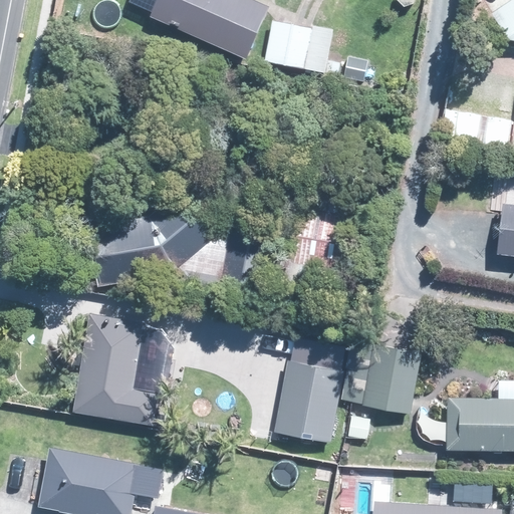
[(269,9),(249,0),(148,0),(145,9),(153,13),(152,18),(246,60),(265,19),(269,9)]
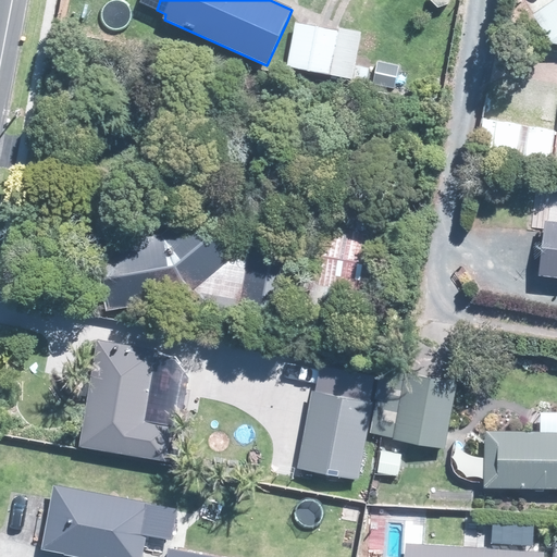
[(556,0),(531,19),(547,41),(556,42),(556,0)]
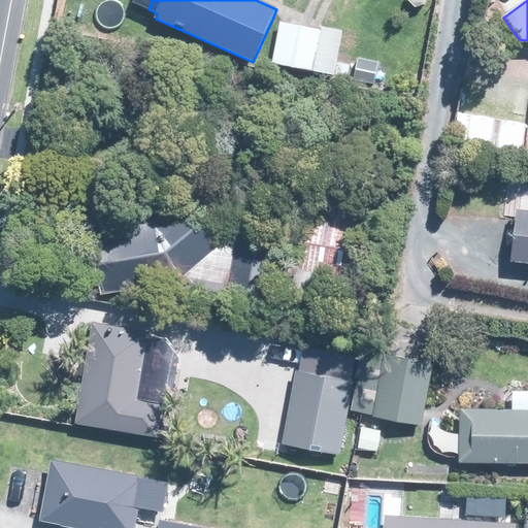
[(344,30),(321,26),(320,30),(281,23),(273,63),(348,76),(350,65),(338,64),(344,30)]
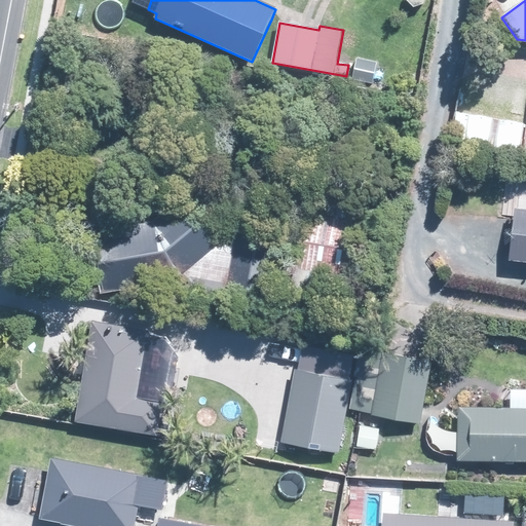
[(525,140),(525,121),(472,113),(467,143),(524,152),(525,140)]
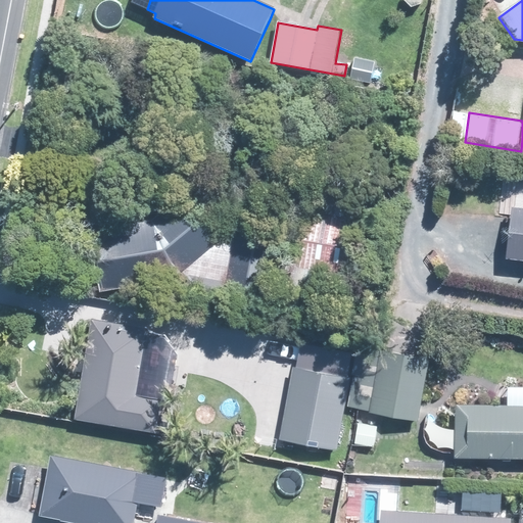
[(179,179),(147,206),(95,217),(106,278),(183,264),(181,276),(189,277),(190,274),(273,288),(283,228),(222,218),(221,223),(218,222),(179,179)]
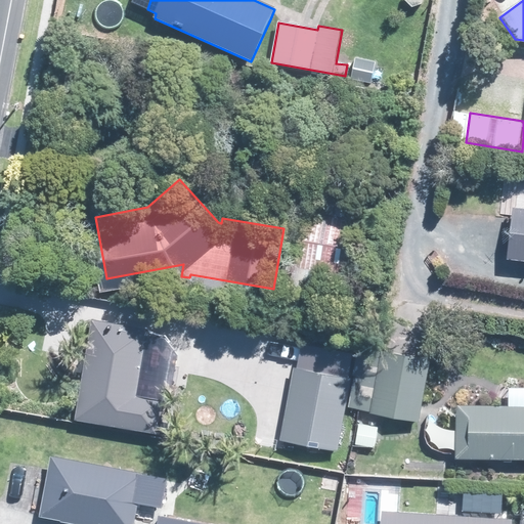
[(77,420),(157,435),(163,401),(136,396),(148,332),(94,321),(77,420)]
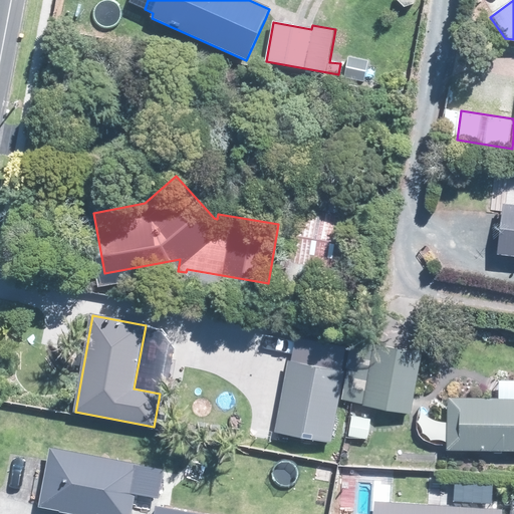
[(421,354),(381,347),(360,343),(350,401),(354,402),(364,404),(364,406),(377,409),(411,414),(415,388),(420,362),(421,354)]
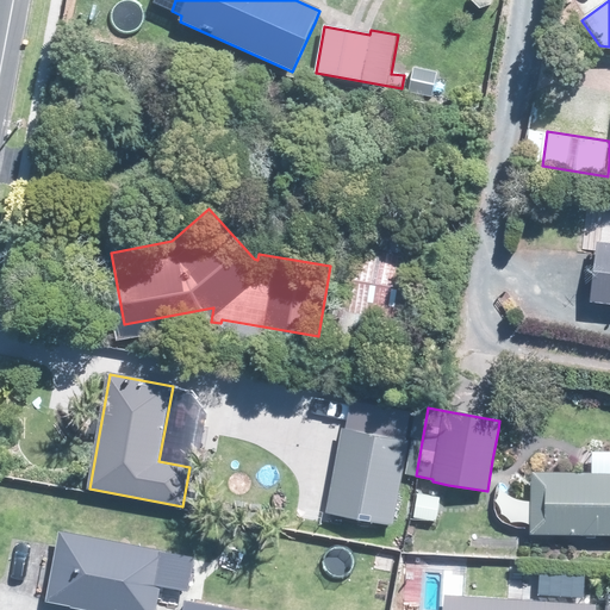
[(402,526),(416,441),(349,429),(335,515),(402,526)]
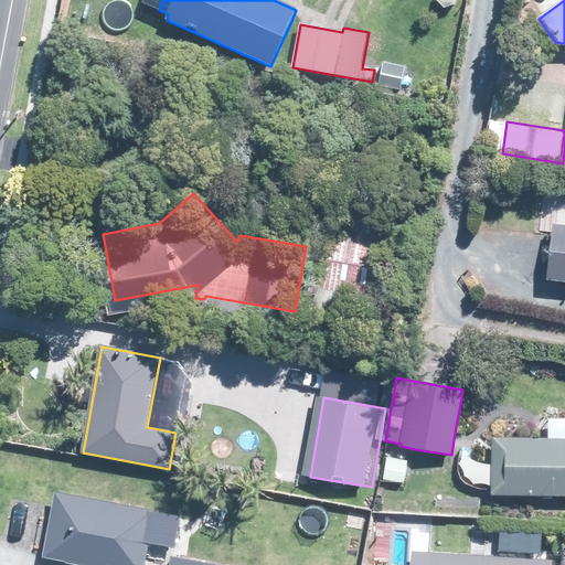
[(564,438),(550,439),(492,438),(492,462),(492,496),(526,496),(563,496),(564,496),(564,438)]
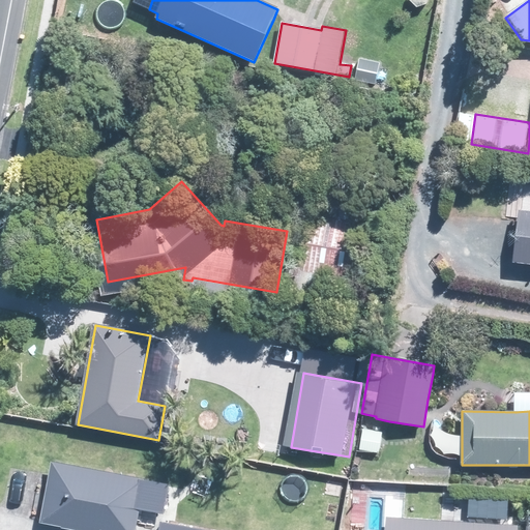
[(379,451),(383,433),(363,430),(360,448),(379,451)]
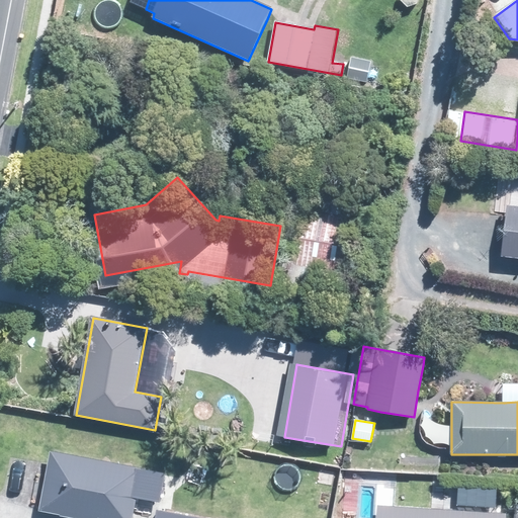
[(133,517),(138,498),(161,502),(165,475),(137,469),(138,467),(52,451),(50,463),(39,510),(79,517),(133,517)]
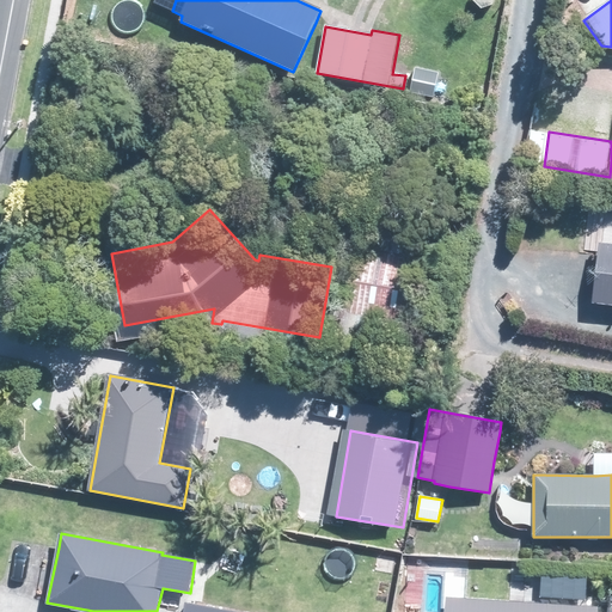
[(611,611),(611,607),(460,601),(459,611),(611,611)]
